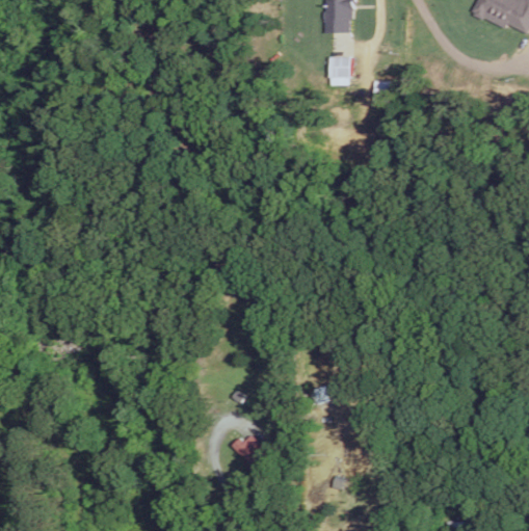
[(323,0),(324,32),(350,32),(349,0),(323,0)]
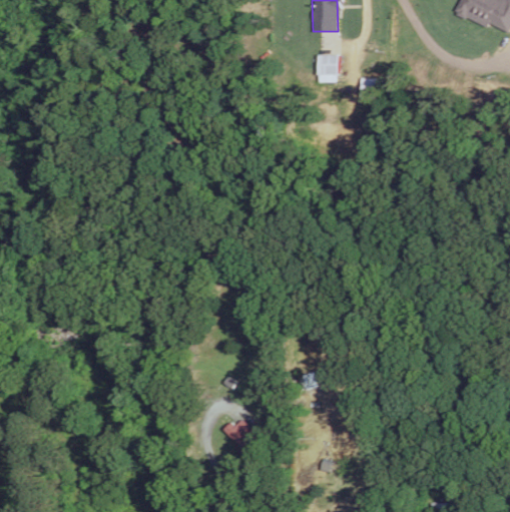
[(509,24),(509,0),(457,0),(452,12),(485,27),(487,23),(507,32),(509,24)]
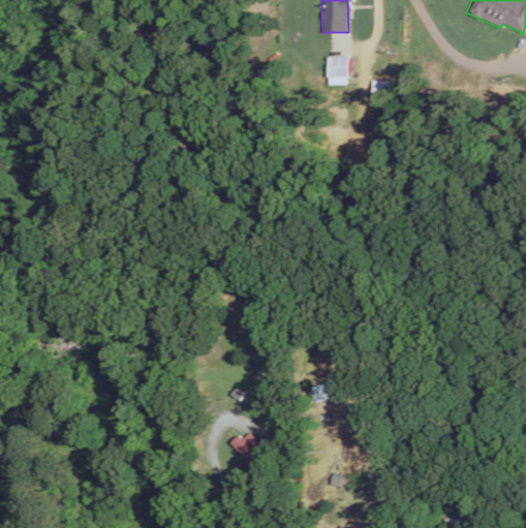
[(347,56),(328,56),(328,84),(347,84),(347,56)]
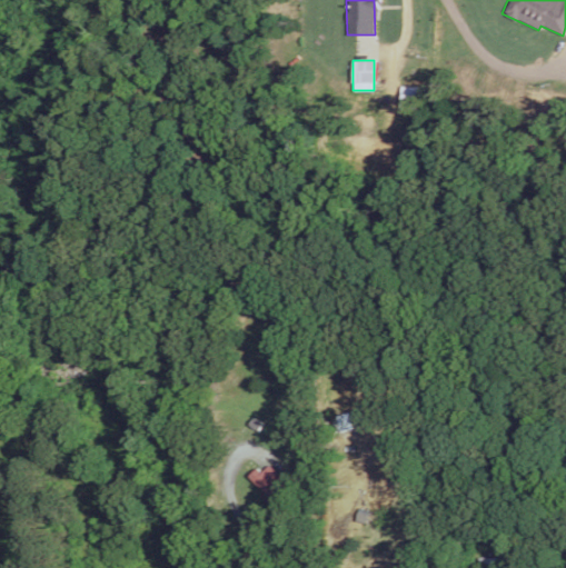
[(415,109),(416,87),(399,87),(398,109),(415,109)]
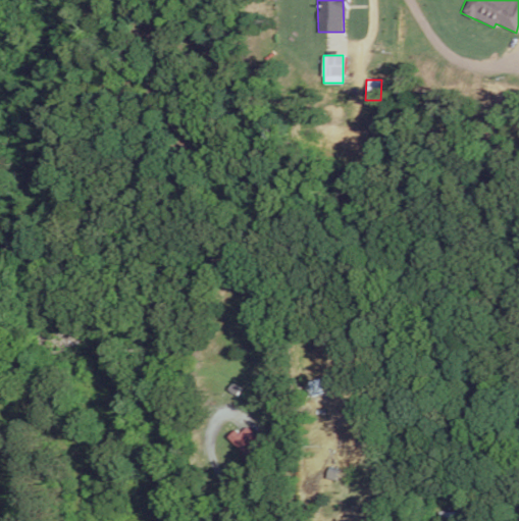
[(253,465),(268,451),(245,426),(238,432),(234,429),(226,436),(253,465)]
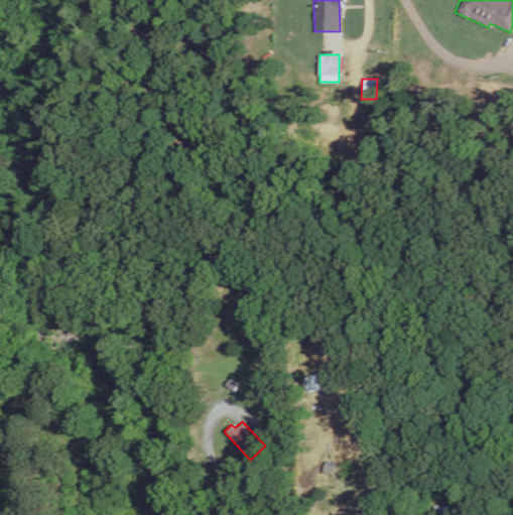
All buildings are outlined.
